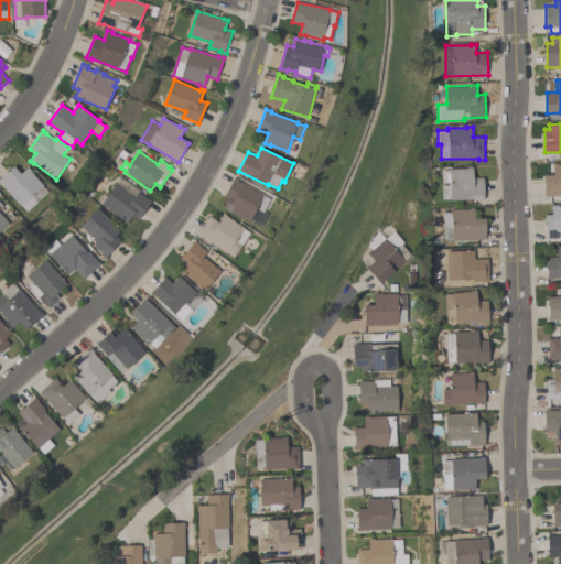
[(554,175),(554,164),(560,164),(560,195),(546,196),(545,175),(554,175)]
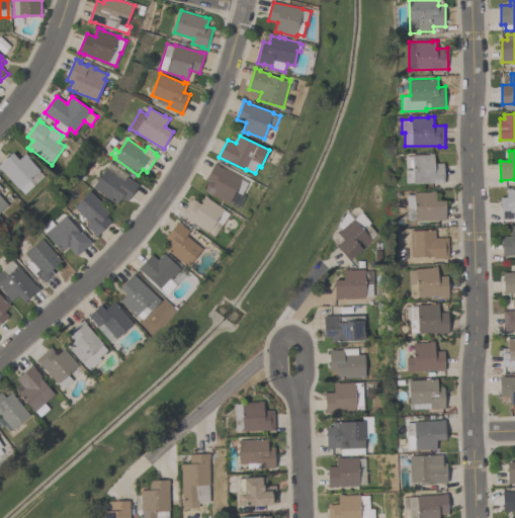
[(25,194),(20,188),(19,189),(2,169),(1,170),(0,169),(0,165),(13,153),(20,160),(26,153),(30,157),(29,158),(40,170),(40,171),(45,176),(25,194)]
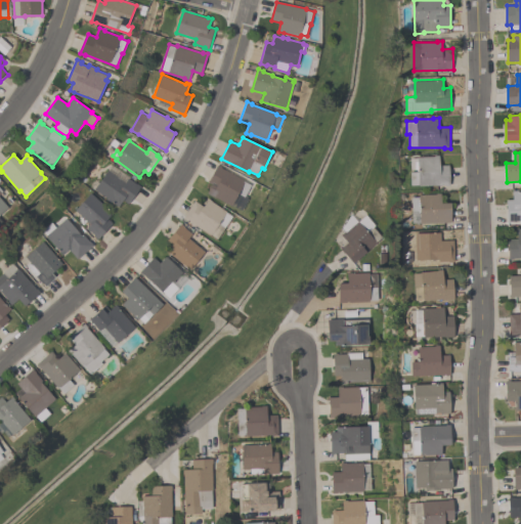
[(411,158),(419,158),(419,157),(435,157),(435,156),(440,156),(440,165),(450,165),(450,186),(445,186),(445,185),(420,185),(420,184),(411,184),(411,172),(419,172),(419,170),(411,170),(411,158)]
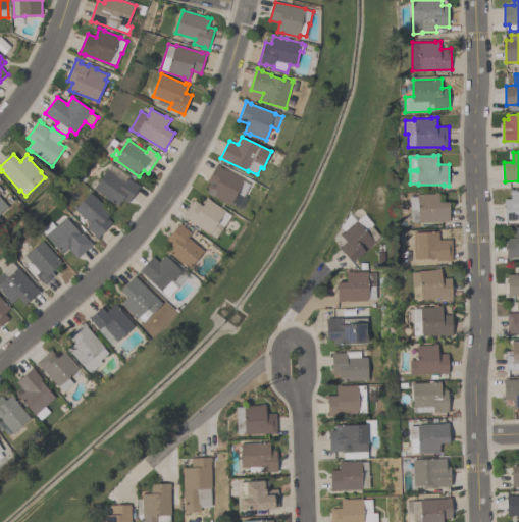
[(252,185),(245,196),(239,193),(230,205),(216,197),(216,198),(207,193),(212,184),(208,181),(217,165),(252,185)]
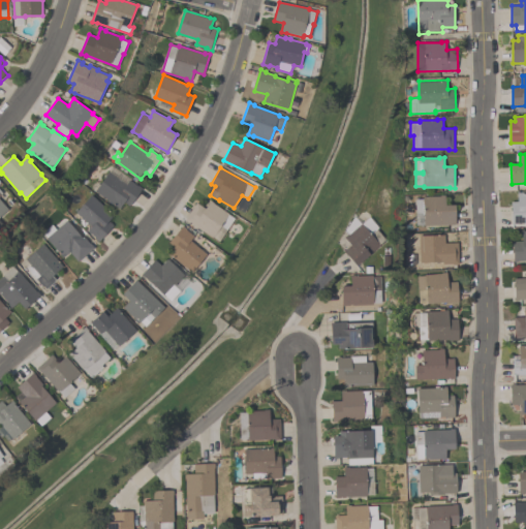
[(96,191),(110,172),(127,184),(130,180),(143,188),(130,206),(125,201),(121,208),(96,191)]
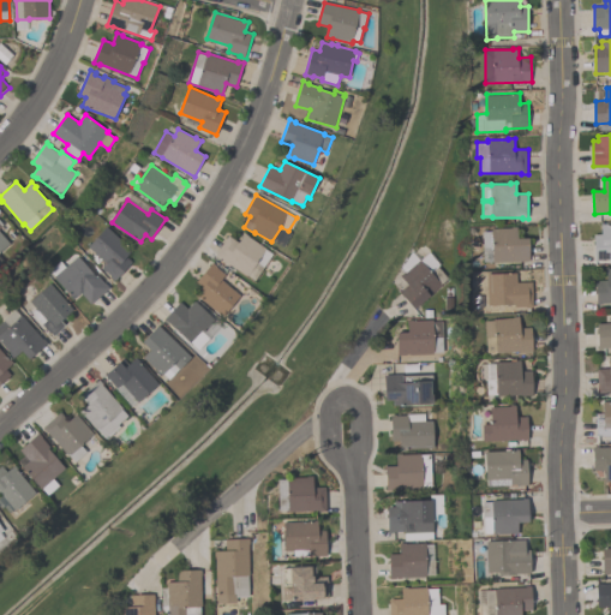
[(0,251),(0,219),(5,225),(0,228),(0,231),(11,243),(0,251)]
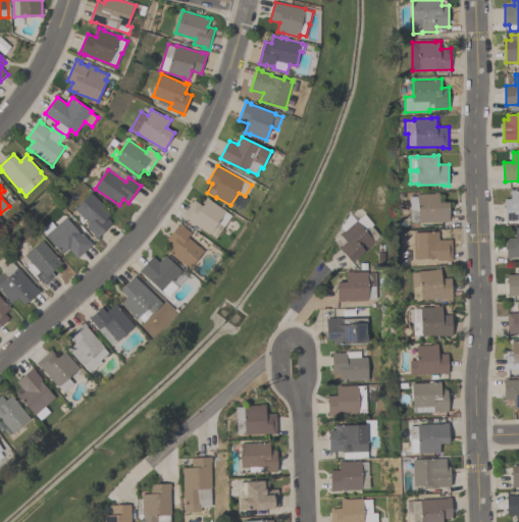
[(518,220),(506,221),(505,199),(512,199),(512,190),(518,190),(518,220)]
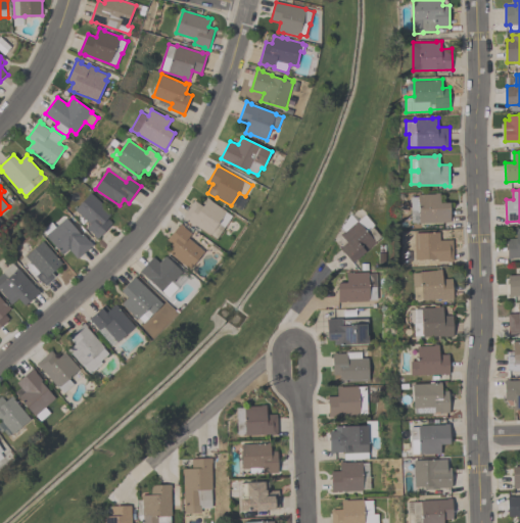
[(114,211),(108,219),(113,223),(99,238),(88,228),(92,224),(76,209),(92,193),(110,209),(111,208),(114,211)]
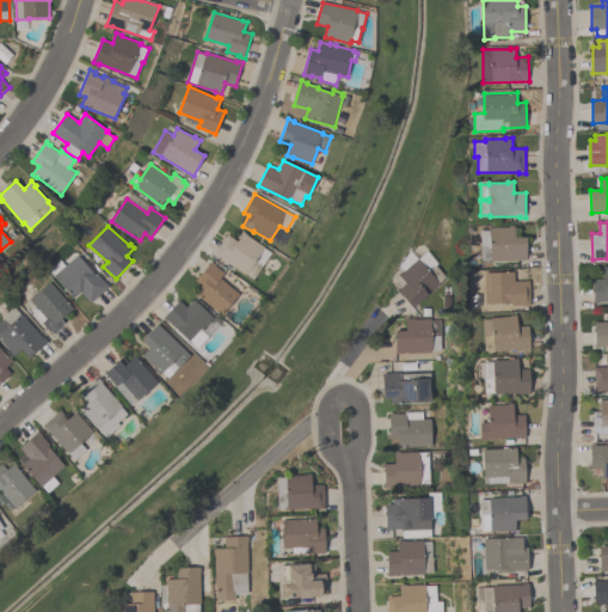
[(481,230),(490,230),(490,227),(510,227),(510,226),(516,226),(516,237),(527,237),(527,259),(491,261),(491,259),(481,261),(481,230)]
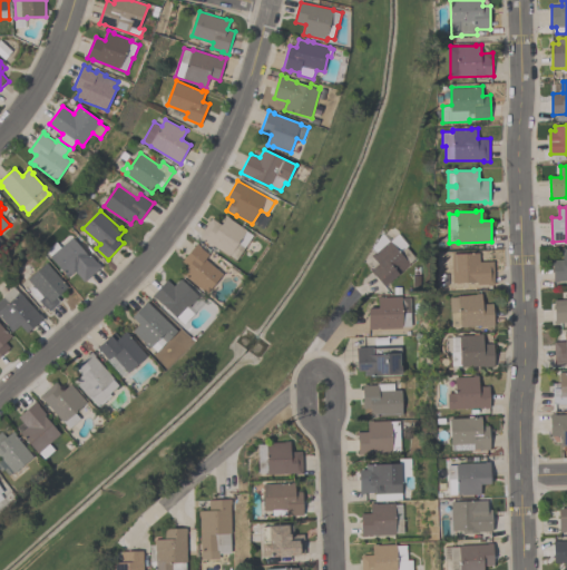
[(222,224),(228,216),(247,231),(254,236),(237,259),(231,255),(230,256),(201,236),(213,218),(222,224)]
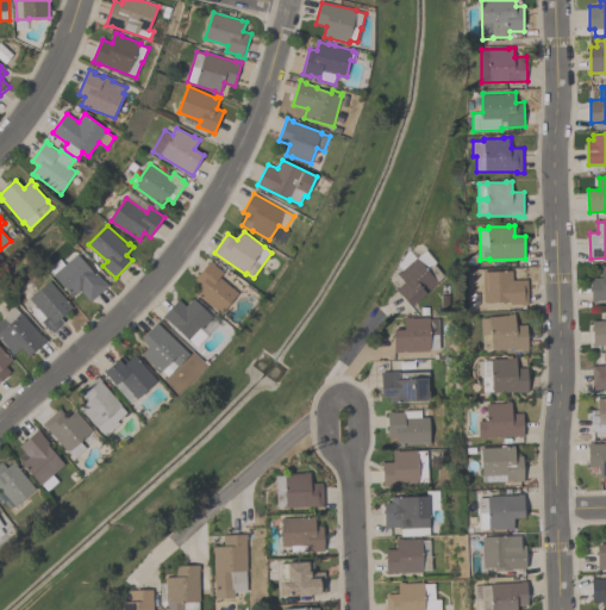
[(398,274),(403,271),(399,266),(410,249),(417,259),(428,250),(438,262),(436,265),(445,277),(438,282),(439,282),(412,306),(398,290),(405,282),(398,274)]
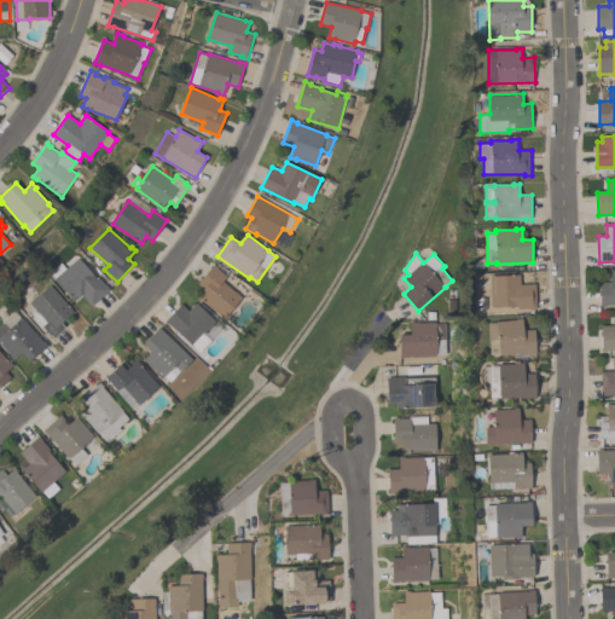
[(111,289),(92,306),(82,295),(75,301),(56,279),(56,278),(51,272),(62,262),(68,268),(80,258),(97,277),(99,276),(111,289)]
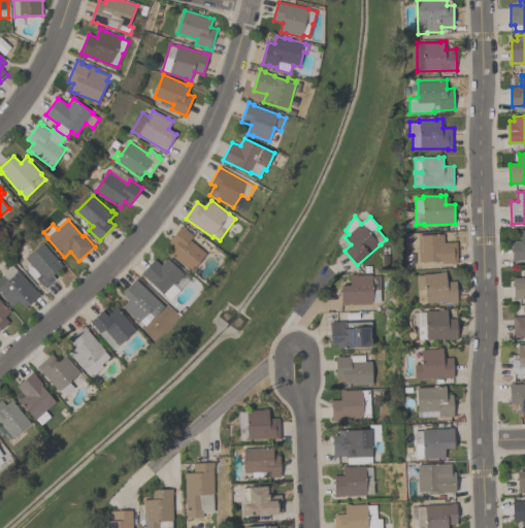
[(192,272),(168,253),(174,245),(169,242),(184,225),(188,228),(187,229),(195,235),(191,240),(207,253),(192,272)]
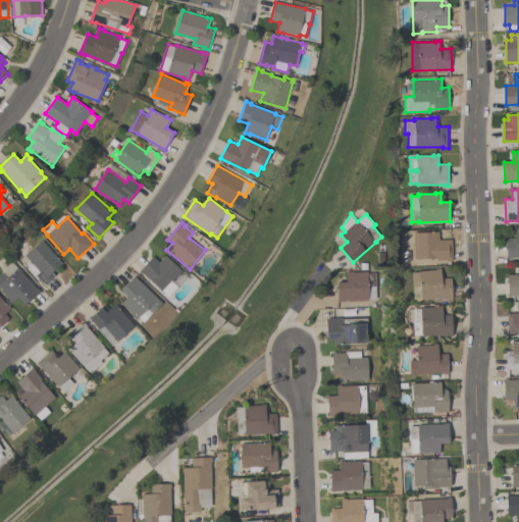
[(507,238),(516,238),(516,227),(518,227),(518,256),(512,257),(512,258),(508,258),(507,238)]
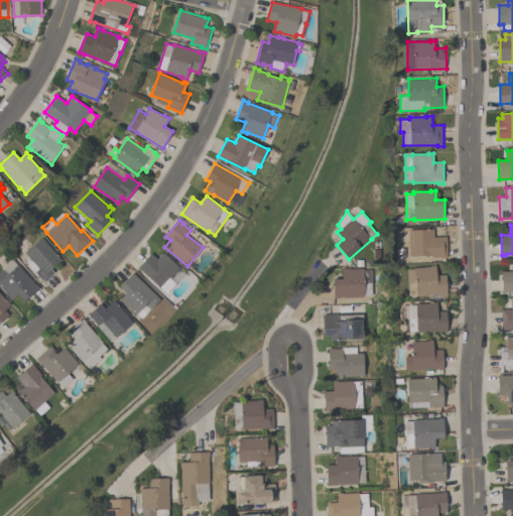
[(409,230),(434,229),(434,237),(447,237),(447,257),(432,258),(432,255),(410,256),(409,230)]
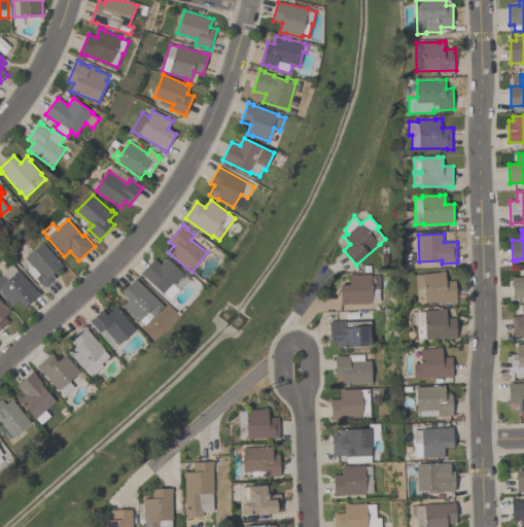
[(47,287),(44,285),(37,278),(41,274),(27,258),(44,242),(65,265),(54,275),(57,278),(47,287)]
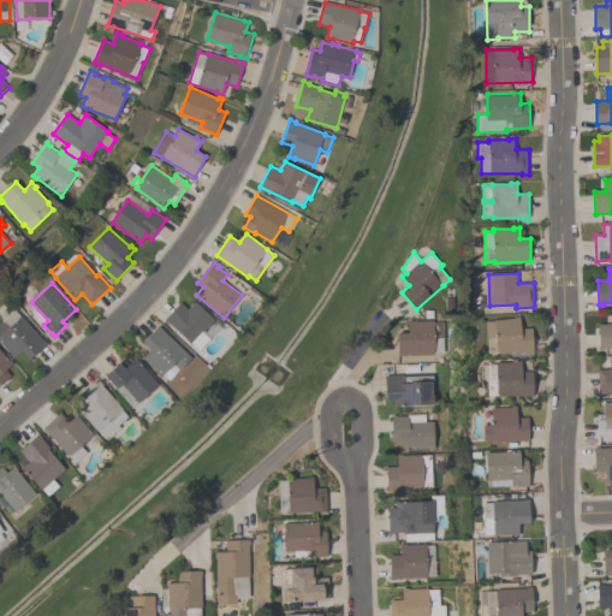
[(165,319),(182,302),(189,309),(197,301),(217,320),(205,332),(211,338),(200,350),(192,343),(191,344),(170,323),(170,324),(165,319)]
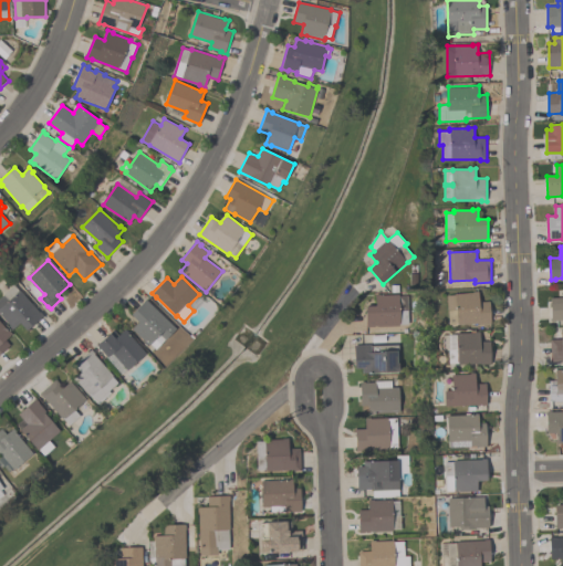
[(28,331),(21,323),(13,329),(10,325),(10,324),(0,313),(0,299),(4,294),(16,284),(40,312),(41,312),(44,315),(28,331)]
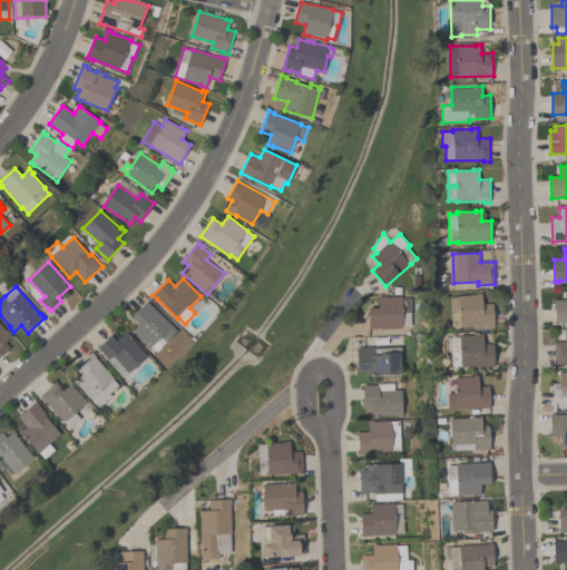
[(451,297),(459,297),(459,295),(477,295),(477,293),(482,293),(482,304),(494,303),(495,325),(461,327),(461,326),(452,326),(451,297)]
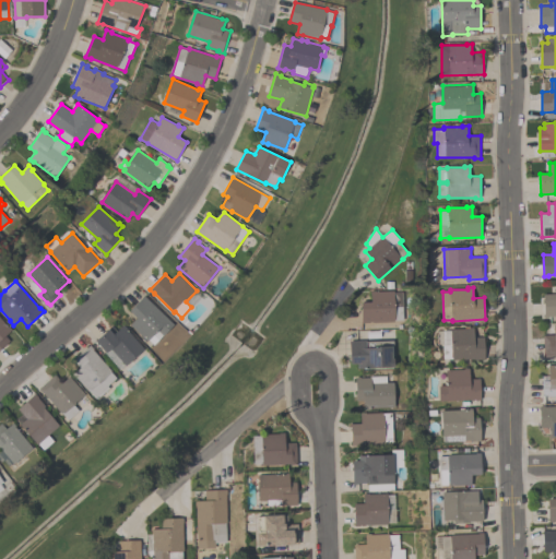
[(371,292),(395,290),(395,306),(404,306),(404,320),(397,321),(397,322),(363,323),(362,302),(371,301),(371,292)]
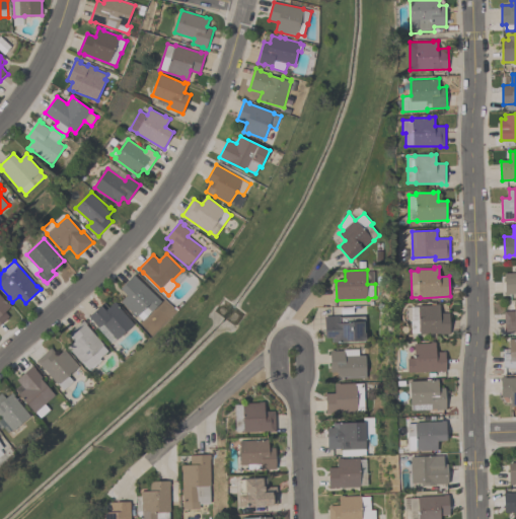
[(505,273),(515,273),(515,294),(506,294),(505,273)]
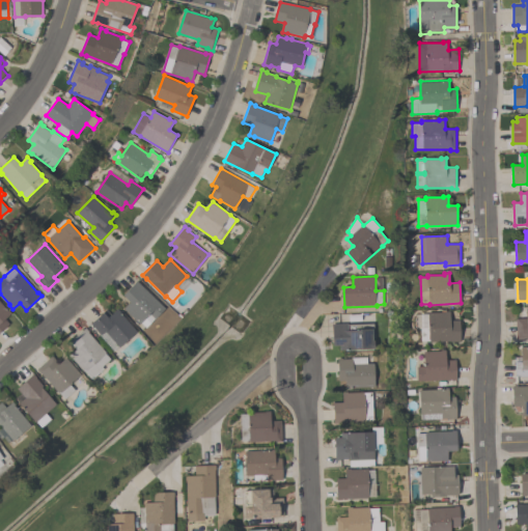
[(166,308),(145,330),(123,308),(131,302),(123,295),(138,280),(166,308)]
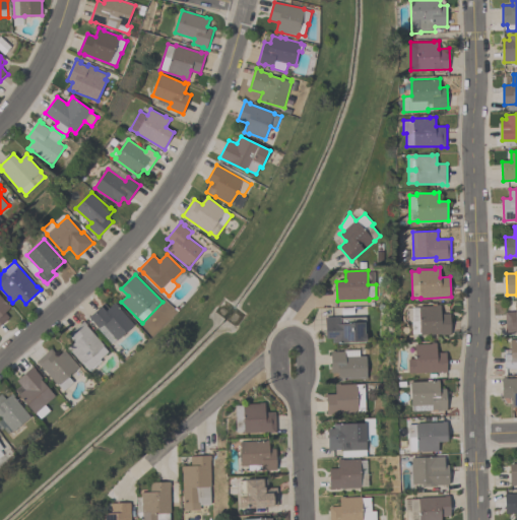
[(0,295),(8,305),(9,304),(12,307),(6,312),(10,317),(0,326),(0,295)]
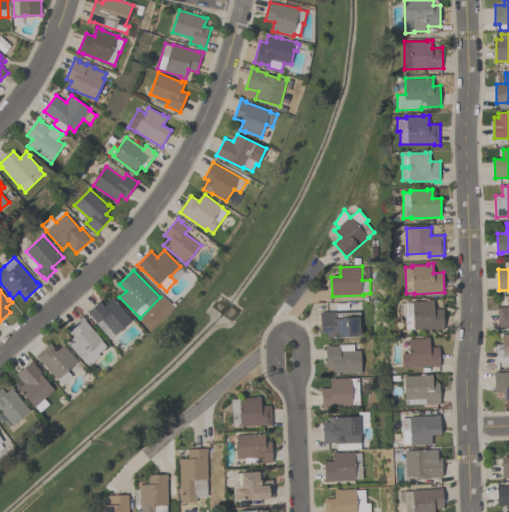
[(88,311),(104,298),(108,303),(114,297),(133,319),(110,339),(97,323),(98,323),(88,311)]
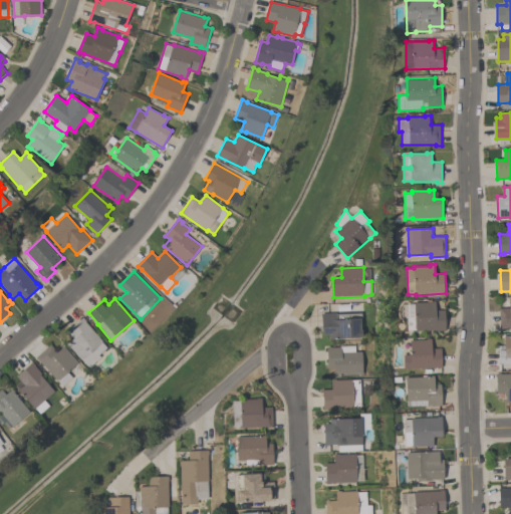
[(510,298),(510,326),(507,326),(507,327),(501,328),(501,307),(510,307),(510,298)]
